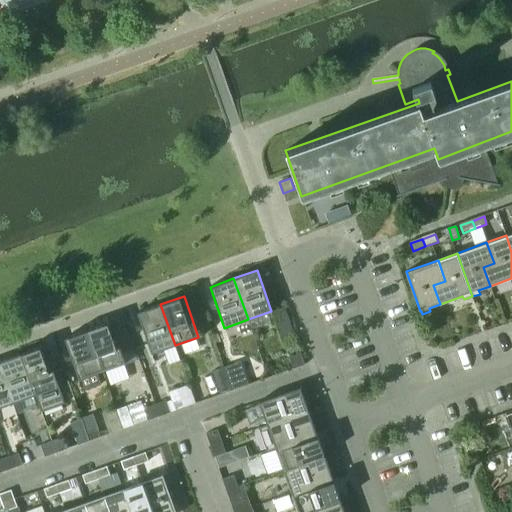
[(160,304),(137,312),(152,353),(175,345),(160,304)]
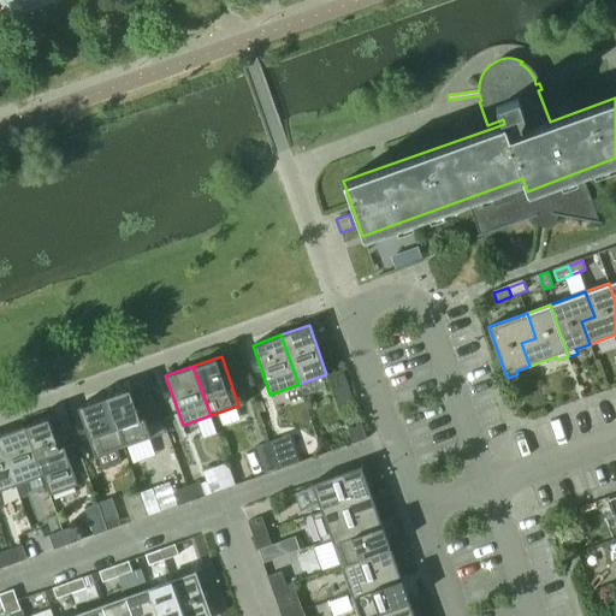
[(123,446),(152,437),(134,388),(106,397),(123,446)]
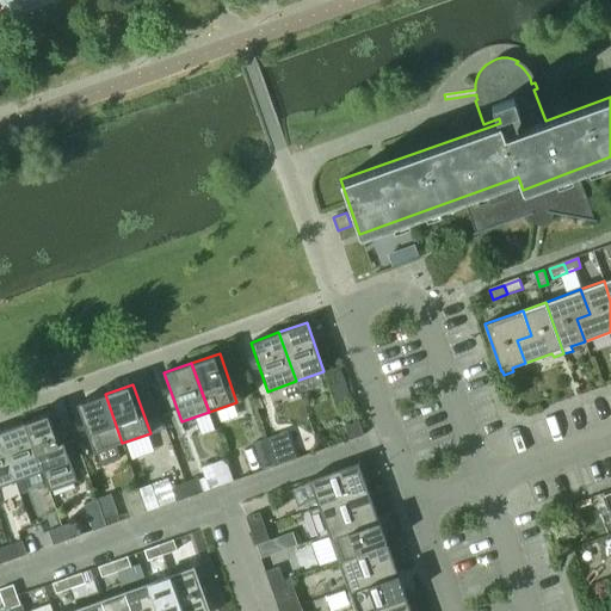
[(122,443),(105,394),(76,403),(94,452),(122,443)]
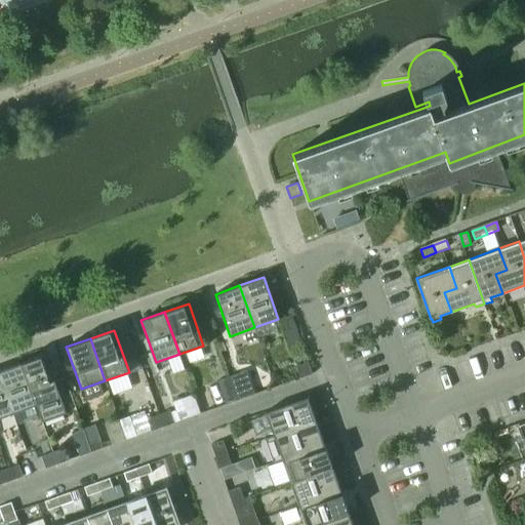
[(21,363),(36,405),(42,422),(67,413),(45,354),(21,363)]
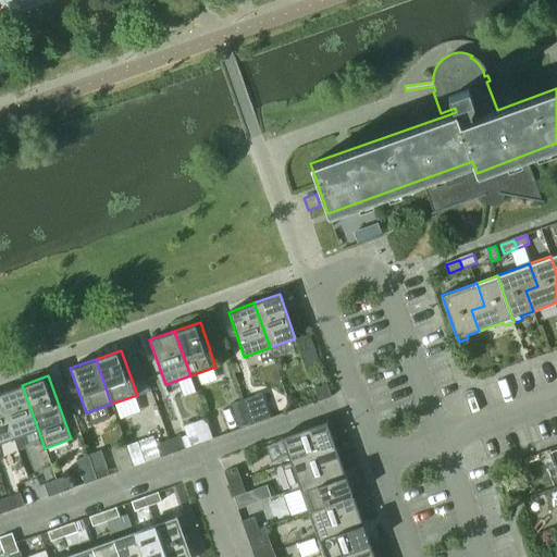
[(314,388),(319,400),(332,396),(327,384),(314,388)]
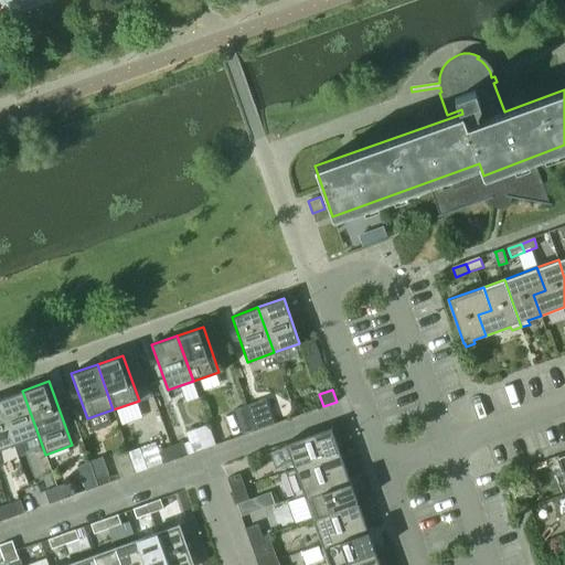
[(0,402),(14,445),(39,436),(22,391),(0,398),(0,402)]
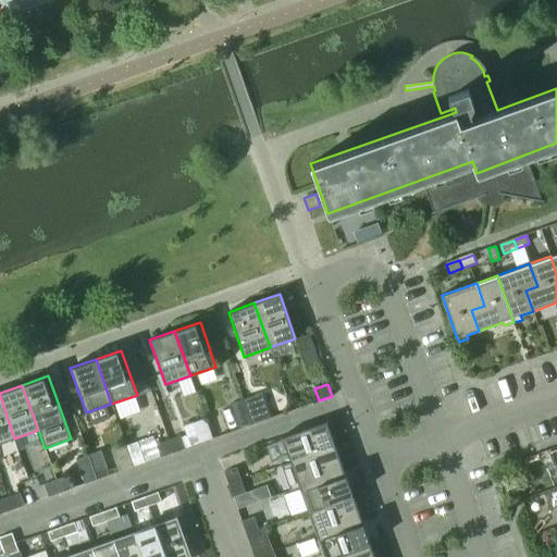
[(0,443),(14,438),(0,396),(0,443)]
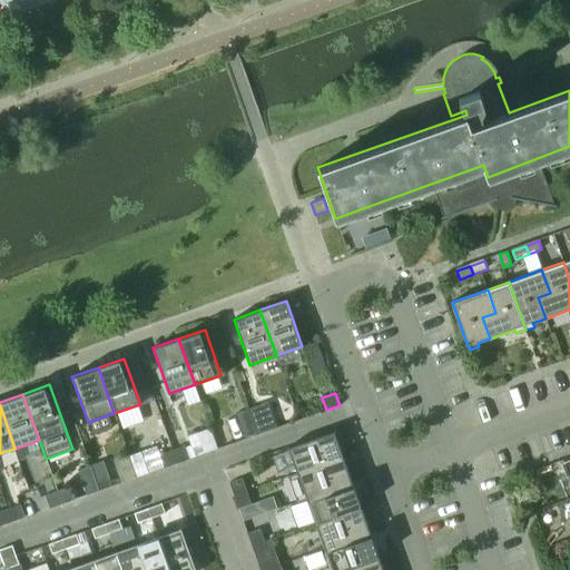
[(245,439),(258,434),(254,421),(249,409),(236,413),(245,439)]
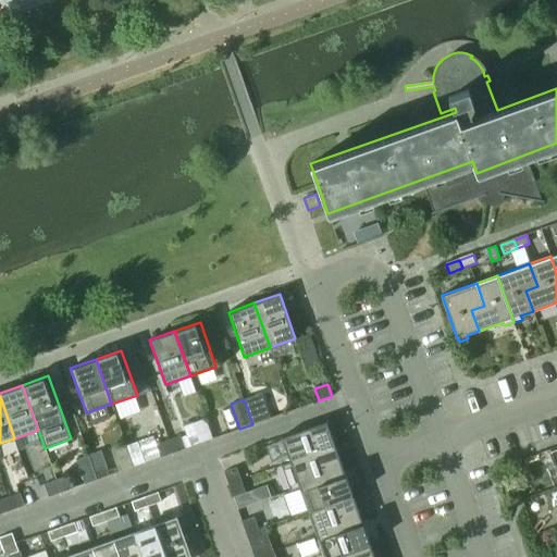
[(252,424),(264,420),(260,407),(248,411),(252,424)]
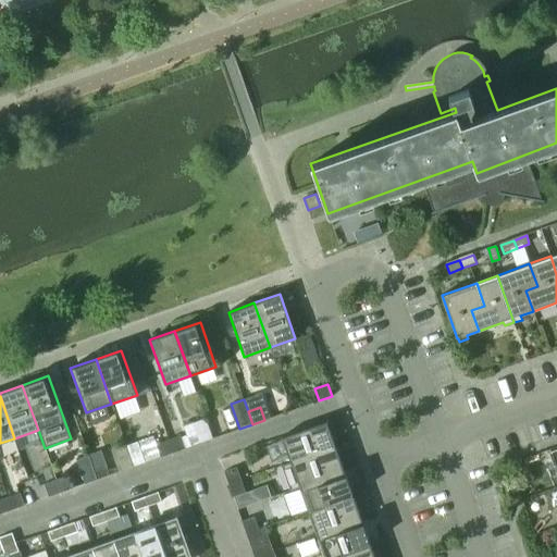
[(166,430),(182,425),(177,412),(162,417),(166,430)]
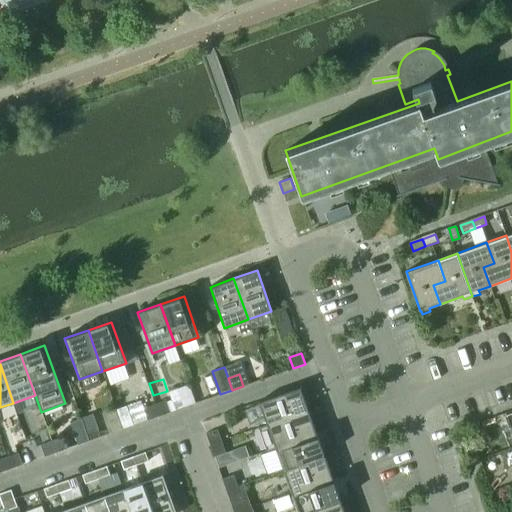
[(300,387),(259,402),(267,424),(308,410),(300,387)]
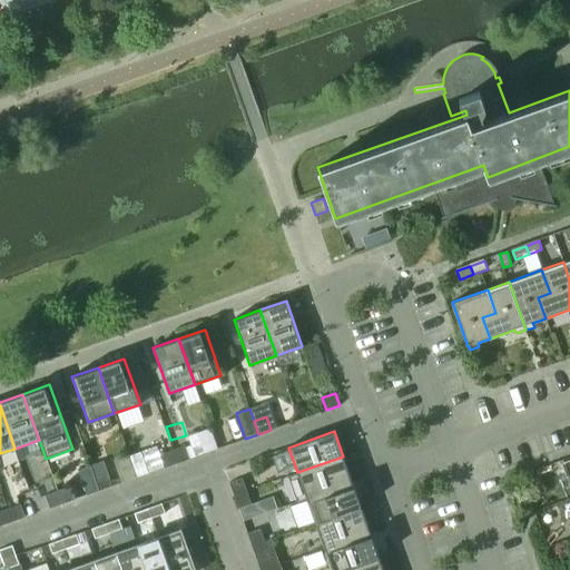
[(177,463),(190,459),(186,445),(173,450),(177,463)]
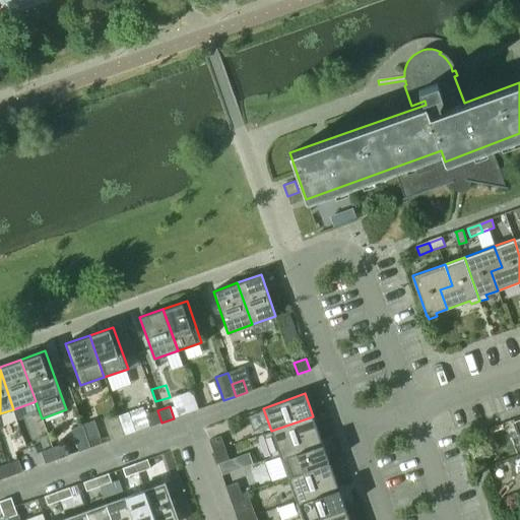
[(161,423),(157,410),(146,414),(150,427),(161,423)]
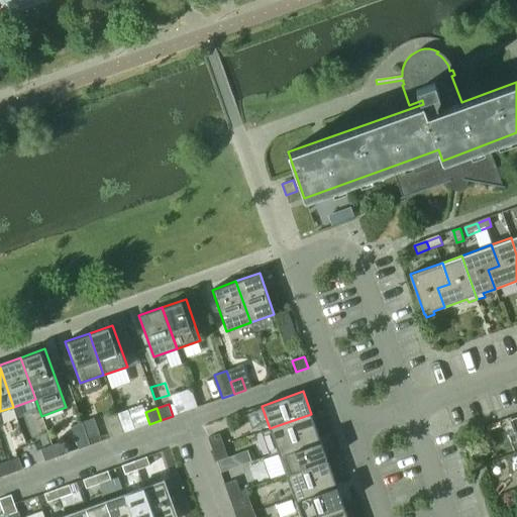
[(270,428),(262,431),(270,455),(279,452),(320,438),(311,414),(270,428)]
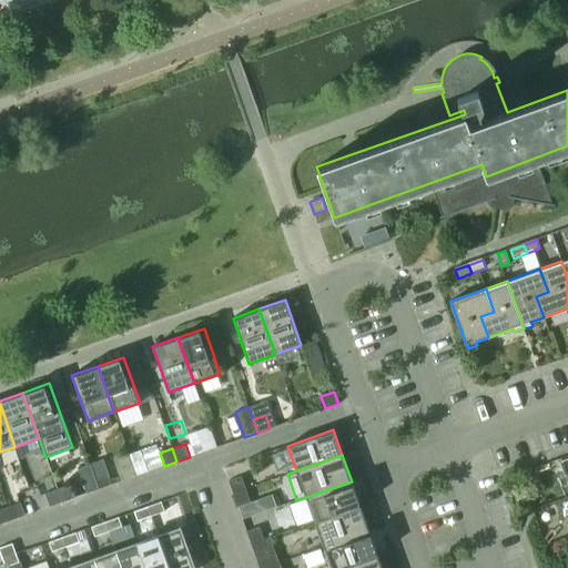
[(94,476),(91,464),(78,468),(87,493),(99,488),(94,476)]
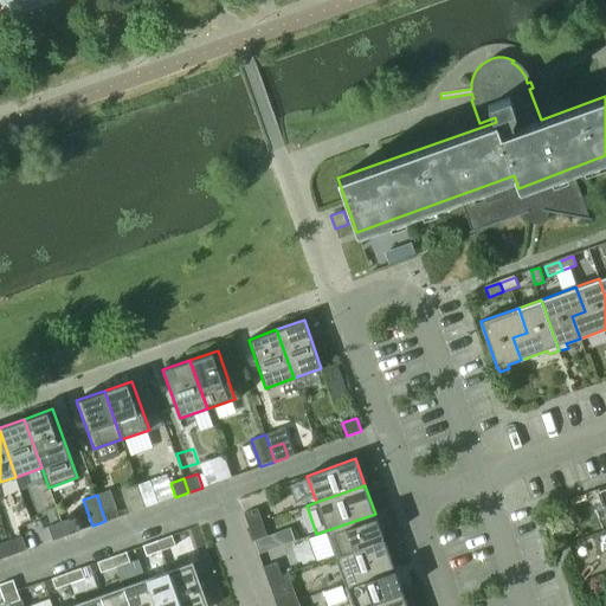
[(105,521),(120,516),(115,503),(101,508),(105,521)]
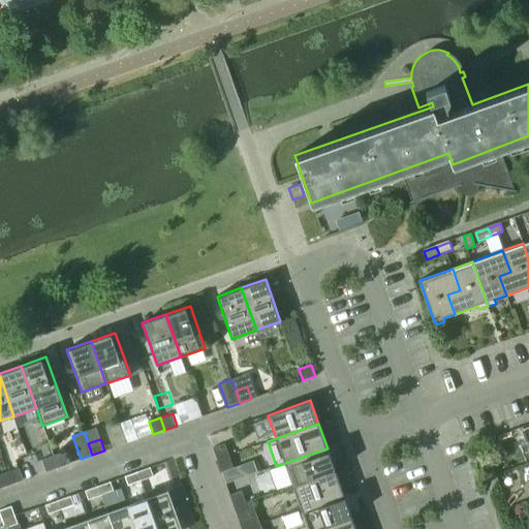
[(213,448),(217,460),(229,456),(225,444),(213,448)]
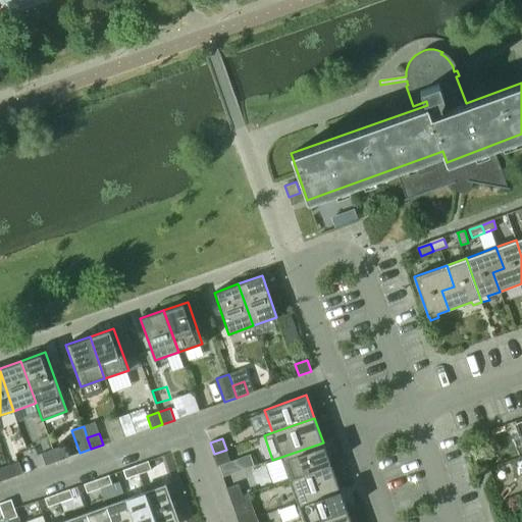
[(289,479),(330,464),(323,442),(281,457),(289,479)]
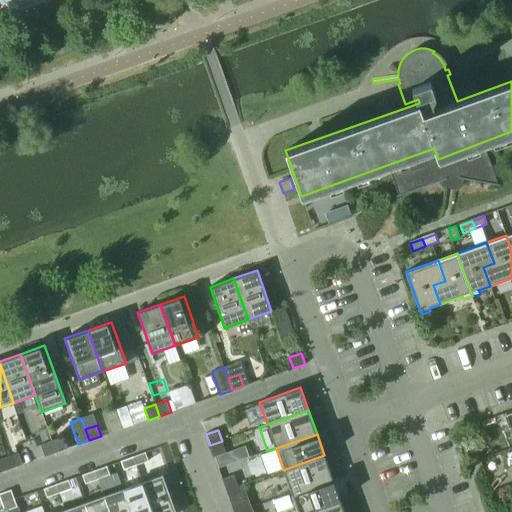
[(56,452),(68,448),(63,437),(52,441),(56,452)]
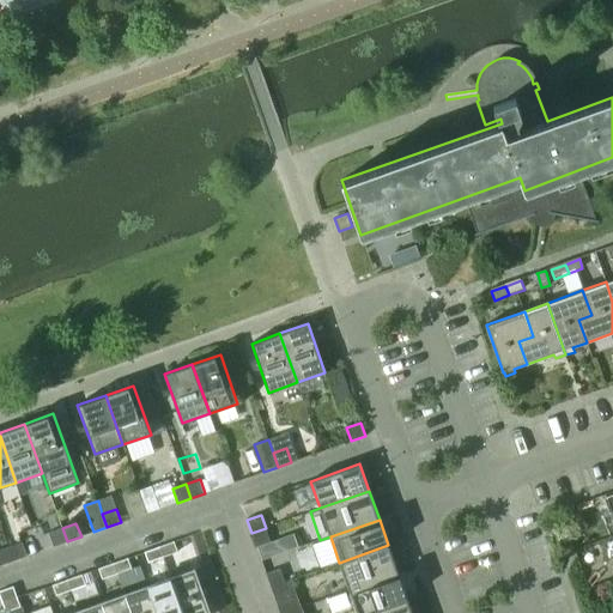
[(67,541),(62,528),(49,533),(54,546),(67,541)]
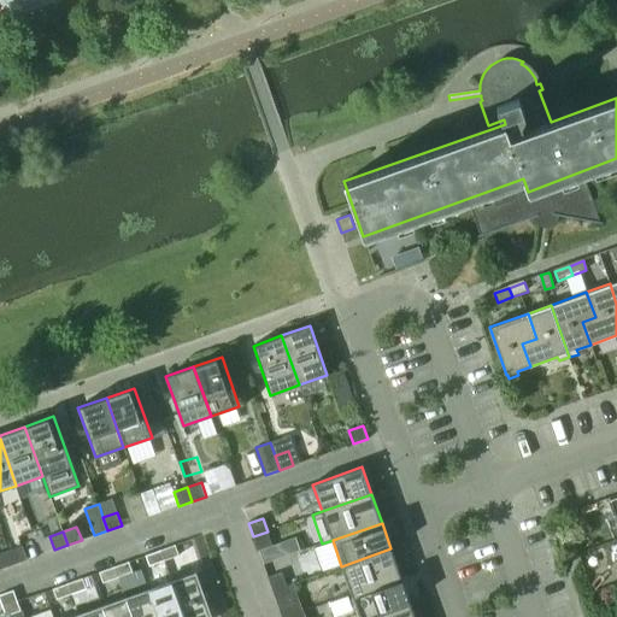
[(272,545),(268,532),(253,536),(258,551),(272,545)]
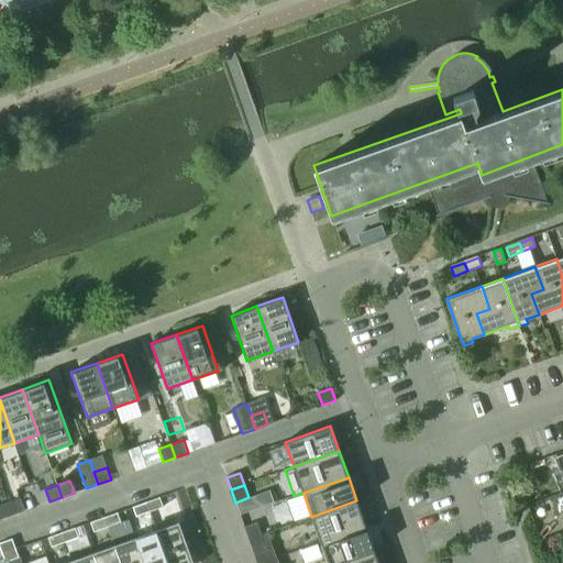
[(159,497),(146,503),(150,511),(163,506),(159,497)]
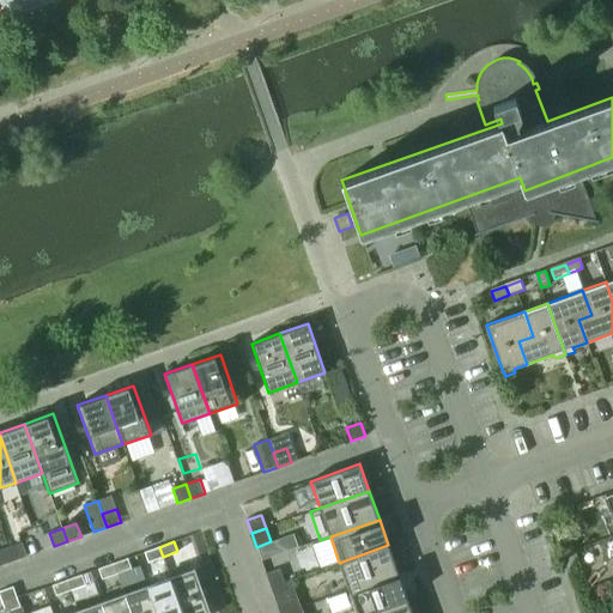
[(13,560),(26,556),(22,542),(8,547),(13,560)]
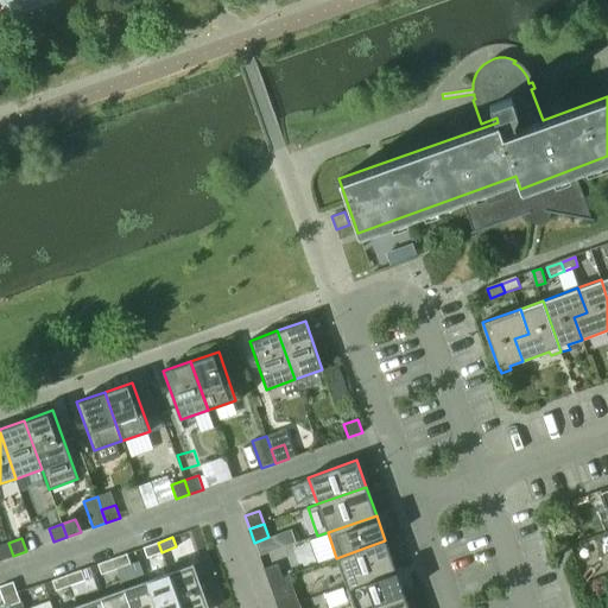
[(394,568),(385,540),(336,558),(346,586),(394,568)]
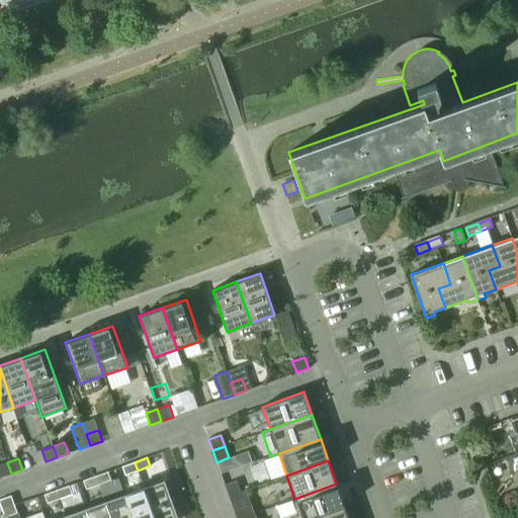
[(0,478),(11,473),(7,462),(0,464),(0,478)]
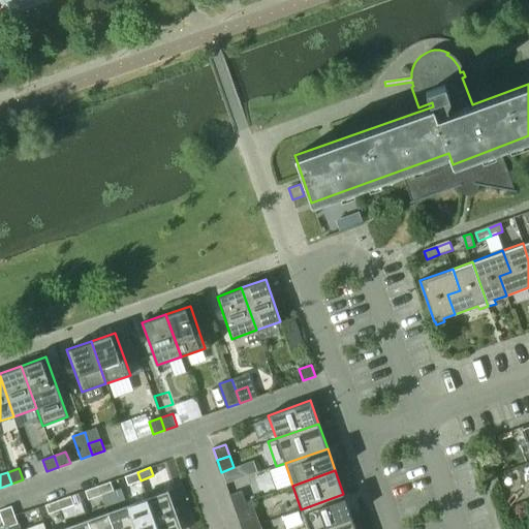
[(137,472),(124,476),(127,485),(141,480),(137,472)]
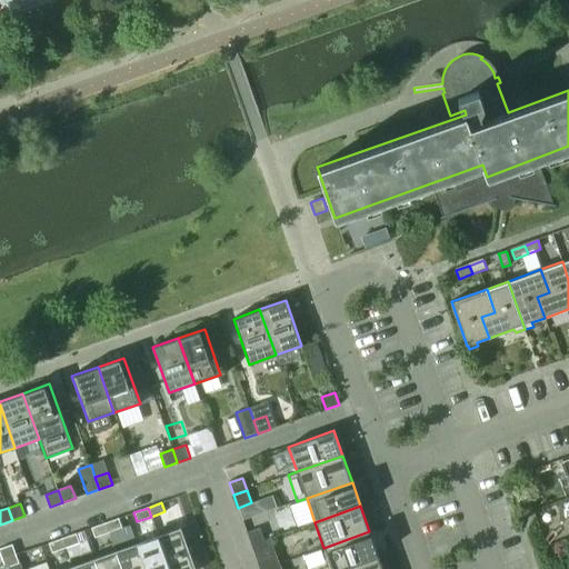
[(106,522),(109,531),(122,527),(119,518),(106,522)]
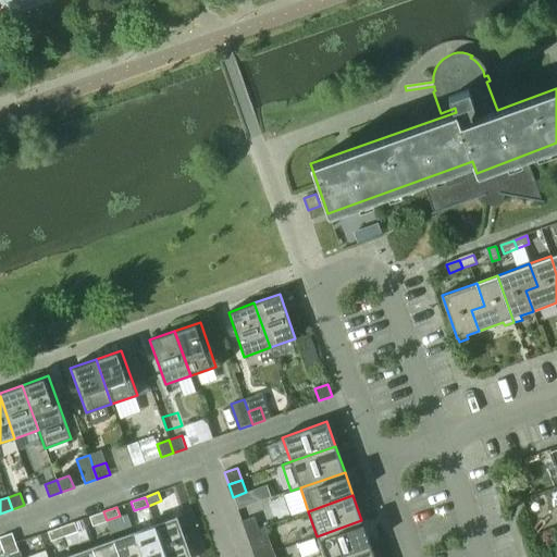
[(103,511),(90,517),(94,524),(107,520),(103,511)]
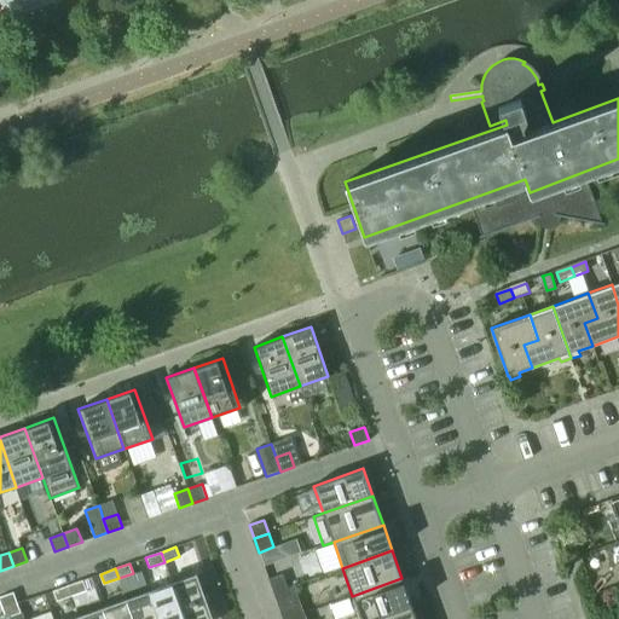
[(212,618),(196,574),(172,583),(184,618),(212,618)]
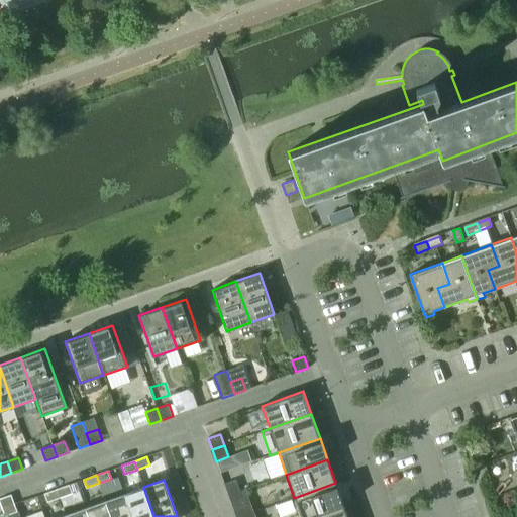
[(240,491),(236,480),(224,484),(228,496),(240,491)]
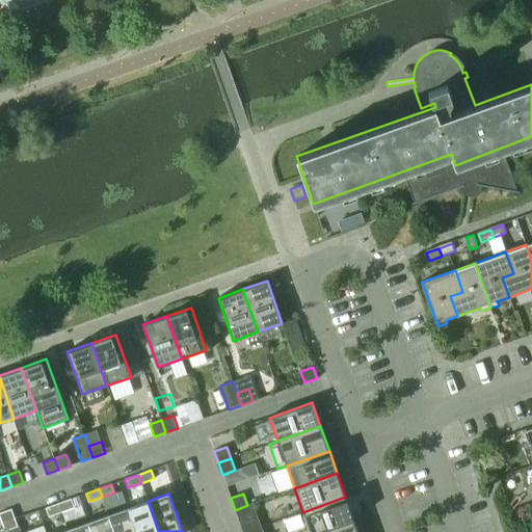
[(310,531),(320,531),(353,521),(345,497),(302,512),(310,531)]
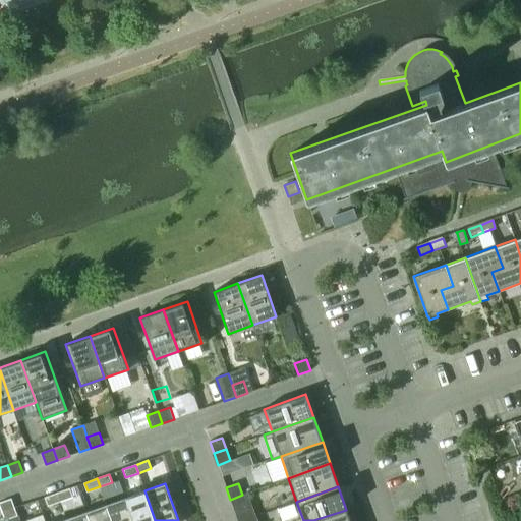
[(57,493),(60,502),(72,498),(69,488),(57,493)]
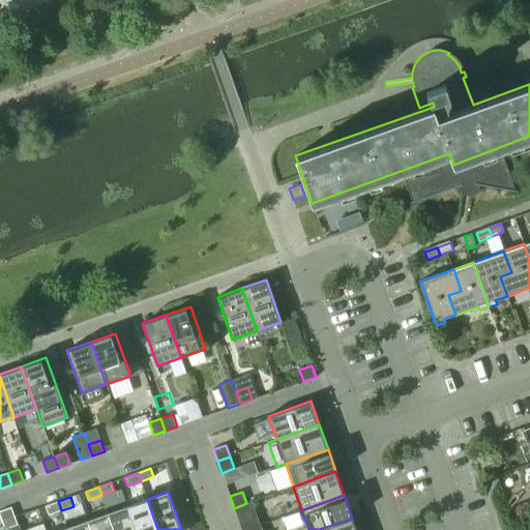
[(127,506),(136,529),(157,529),(147,499),(127,506)]
